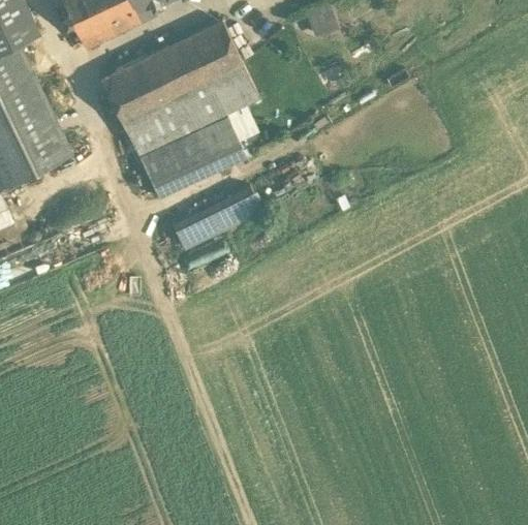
[(24,0),(0,0),(0,55),(21,45),(20,44),(40,35),(24,0)]
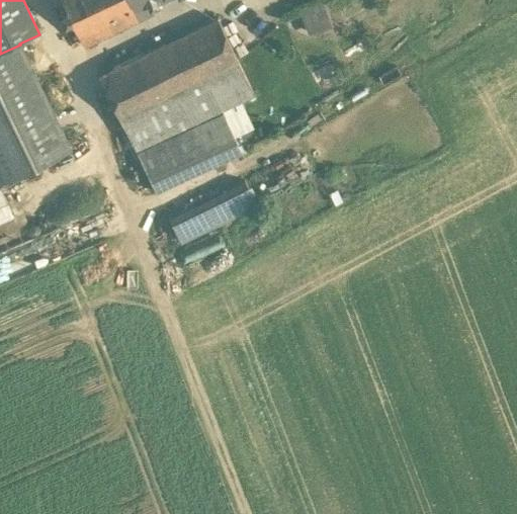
[(62,0),(84,48),(154,14),(150,6),(158,3),(156,0),(62,0)]
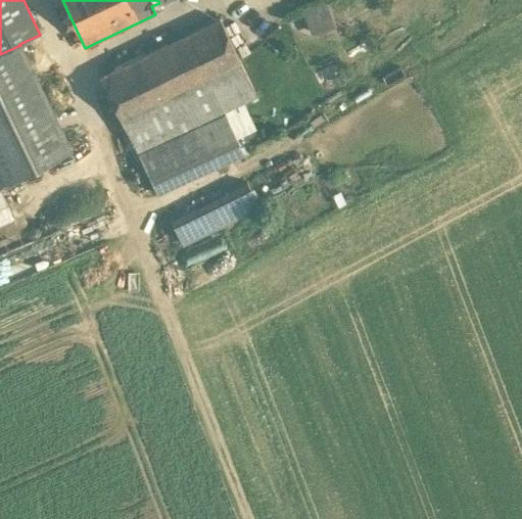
[(304,11),(313,34),(336,25),(328,2),(304,11)]
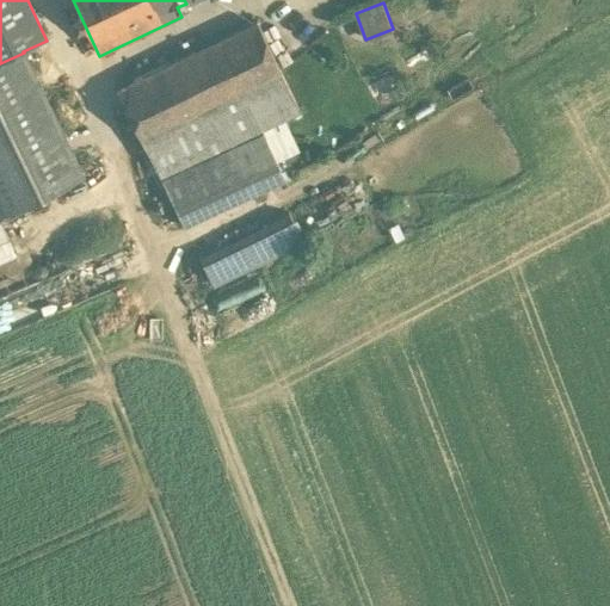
[(257,23),(117,91),(141,141),(281,73),(281,72),(257,23)]
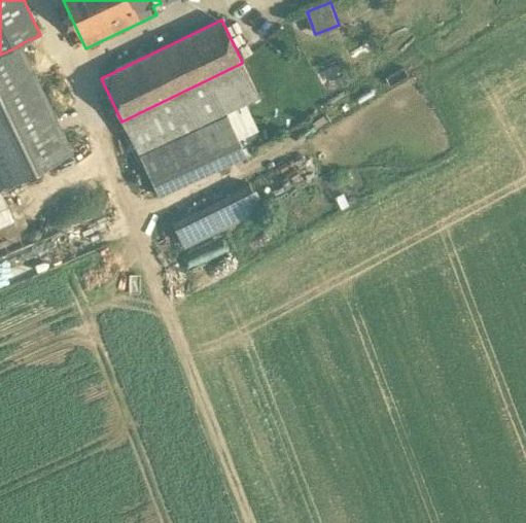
[(0,55),(0,188),(72,154),(21,45),(0,55)]
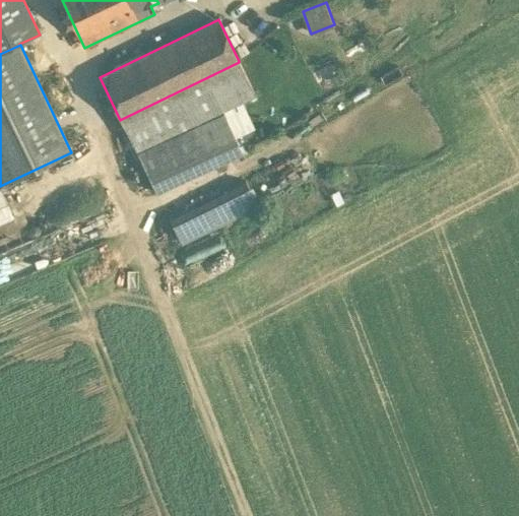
[(239,62),(120,120),(136,153),(223,113),(256,98),(239,62)]
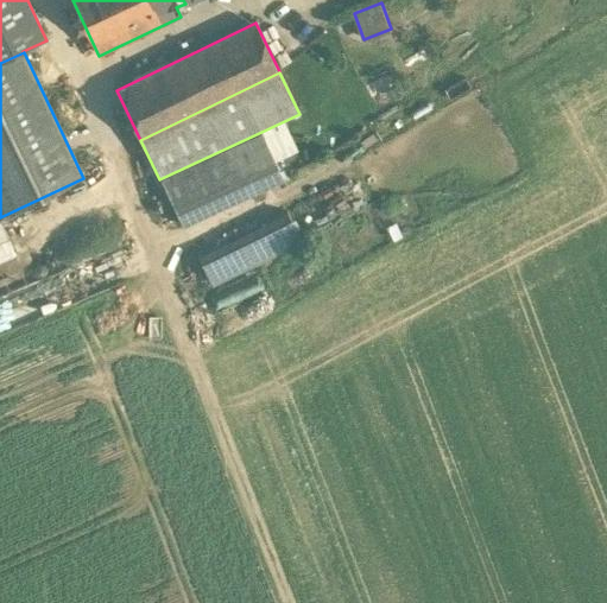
[(261,132),(159,179),(183,227),(284,179),(261,132)]
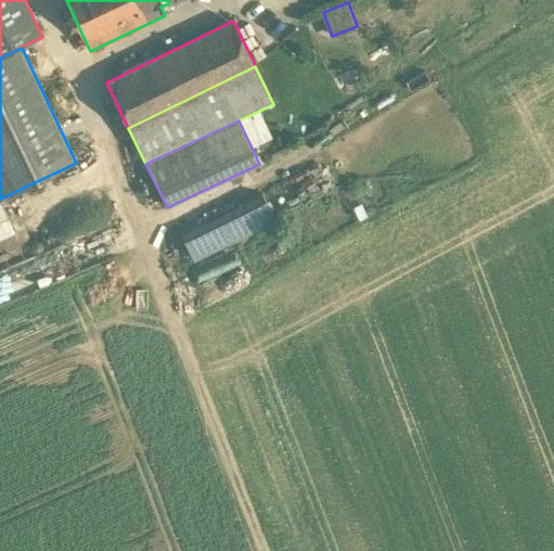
[(262,195),(181,235),(194,261),(275,221),(262,195)]
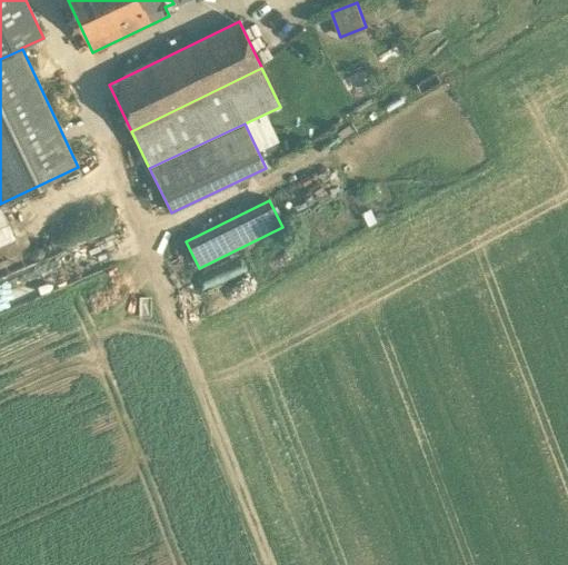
[(2,208),(0,208),(0,280),(30,268),(2,208)]
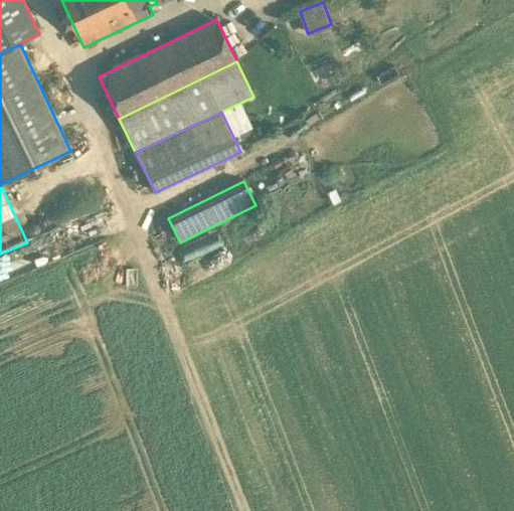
[(27,242),(0,253),(0,286),(101,243),(90,216),(27,242)]
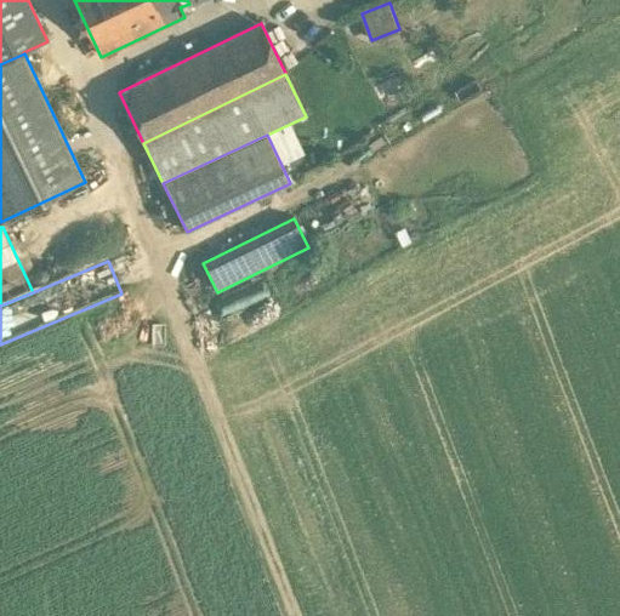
[(229,318),(205,326),(214,349),(280,324),(267,287),(225,303),(229,318)]
